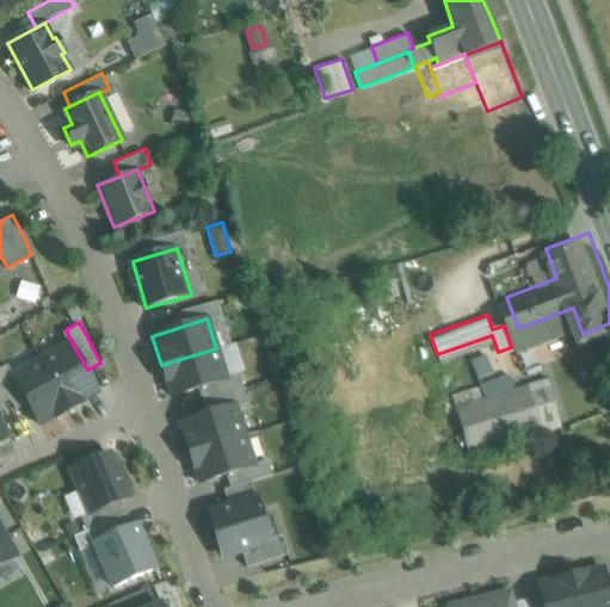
[(69,338),(13,369),(30,400),(42,419),(98,386),(87,370),(69,338)]
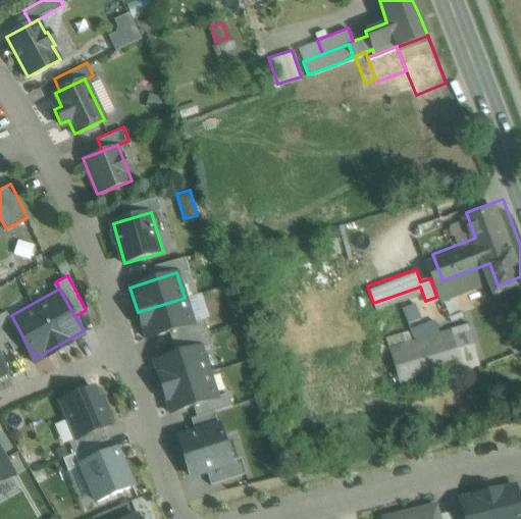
[(185,298),(138,312),(146,338),(193,322),(187,304),(185,298)]
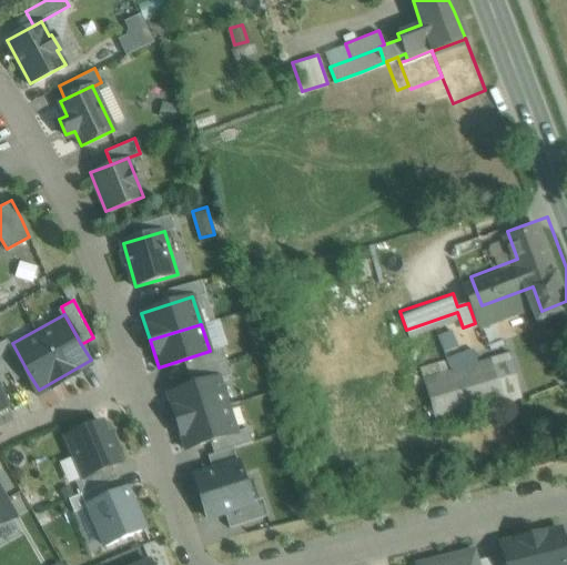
[(9,336),(0,341),(0,353),(8,367),(14,379),(28,372),(12,343),(9,336)]
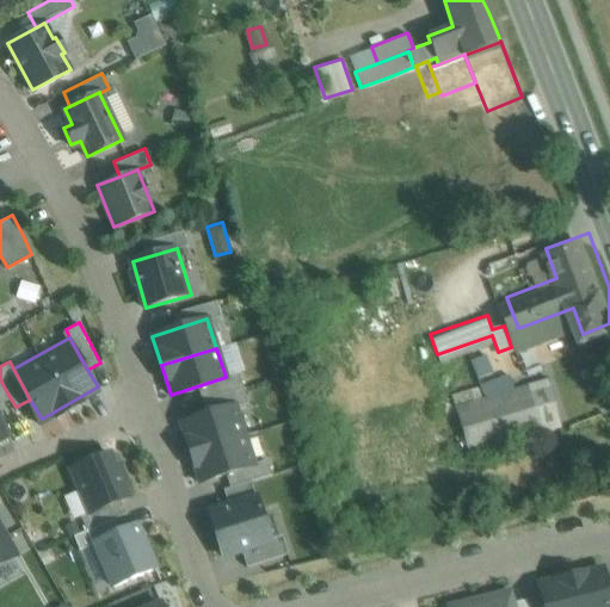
[(535,372),(461,396),(478,450),(553,426),(535,372)]
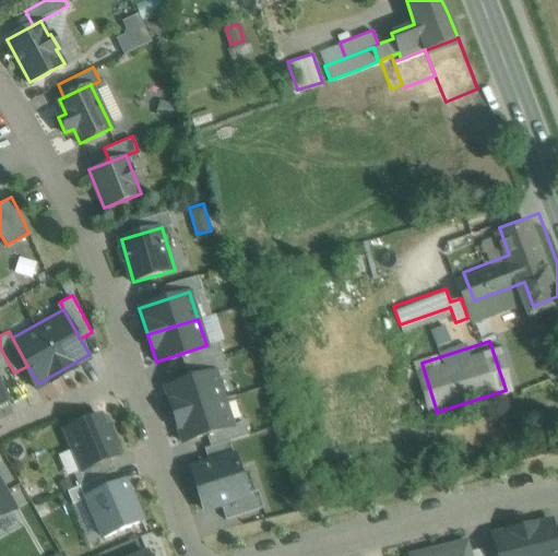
[(217,371),(167,387),(176,414),(226,399),(217,371)]
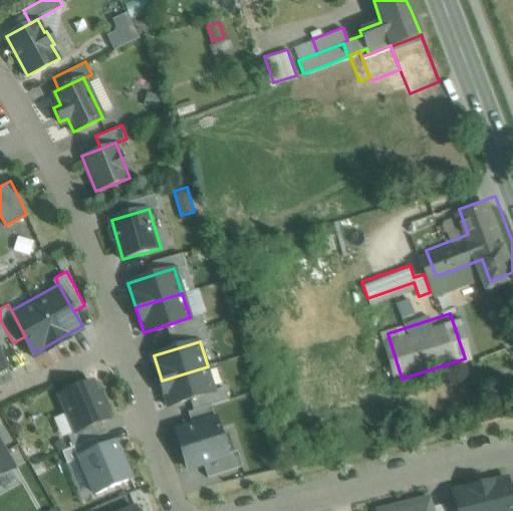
[(208,366),(162,380),(169,406),(215,392),(208,366)]
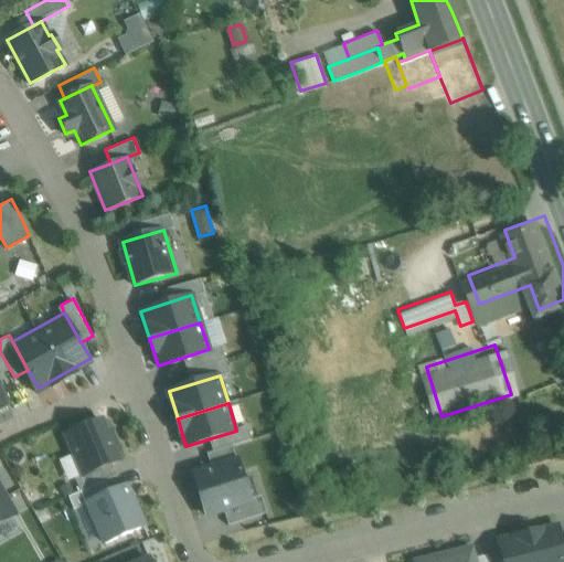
[(75,451),(84,470),(118,455),(102,415),(66,430),(75,451)]
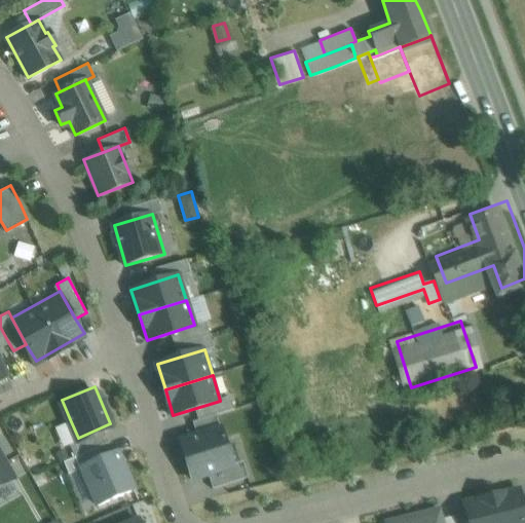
[(194,424),(198,438),(219,432),(214,417),(194,424)]
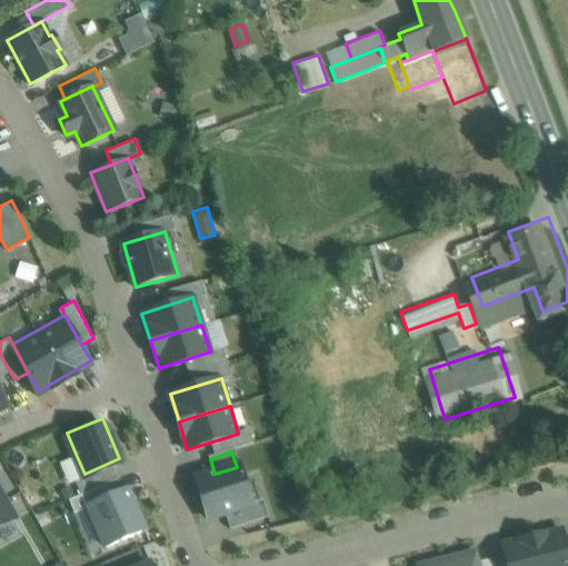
[(68,482),(85,474),(76,454),(59,462),(68,482)]
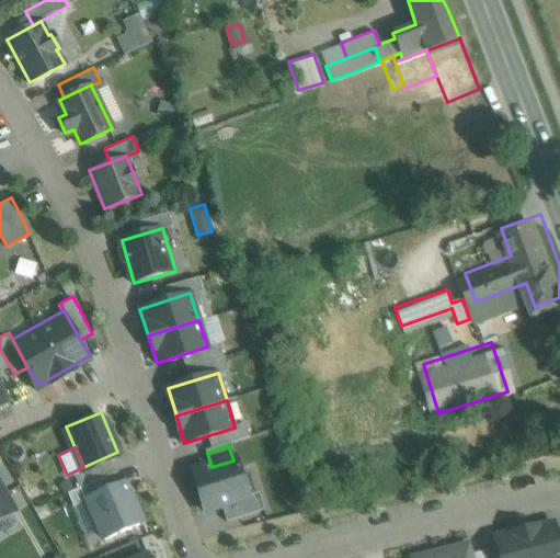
[(195,473),(207,509),(223,504),(246,498),(233,460),(212,467),(195,473)]
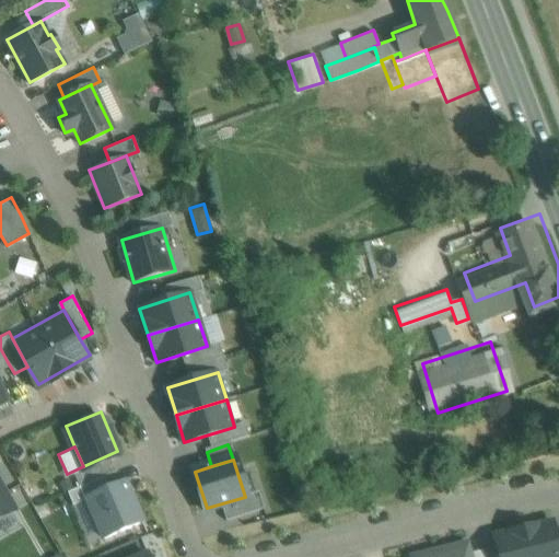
[(0,522),(19,513),(0,474),(0,522)]
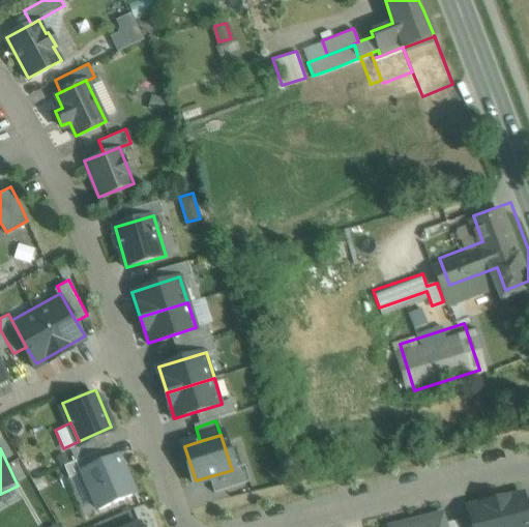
[(70,475),(82,471),(104,462),(98,449),(65,463),(70,475)]
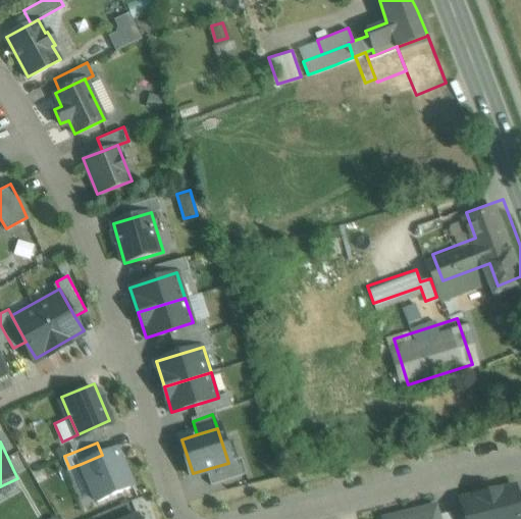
[(81,464),(98,503),(135,486),(117,448),(102,455),(81,464)]
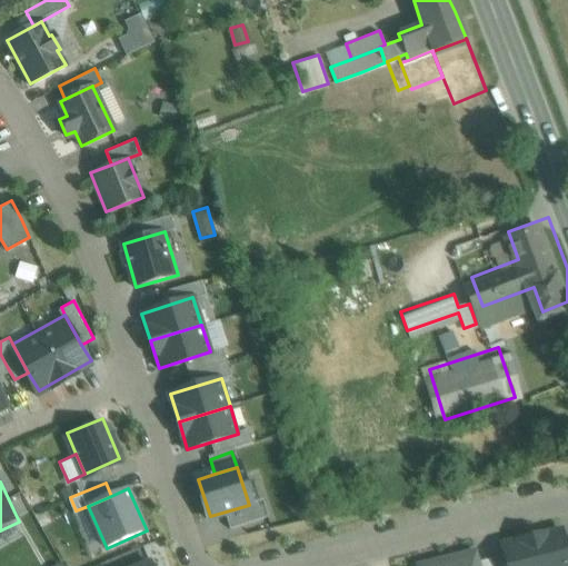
[(249,505),(226,512),(231,529),(269,517),(263,500),(249,505)]
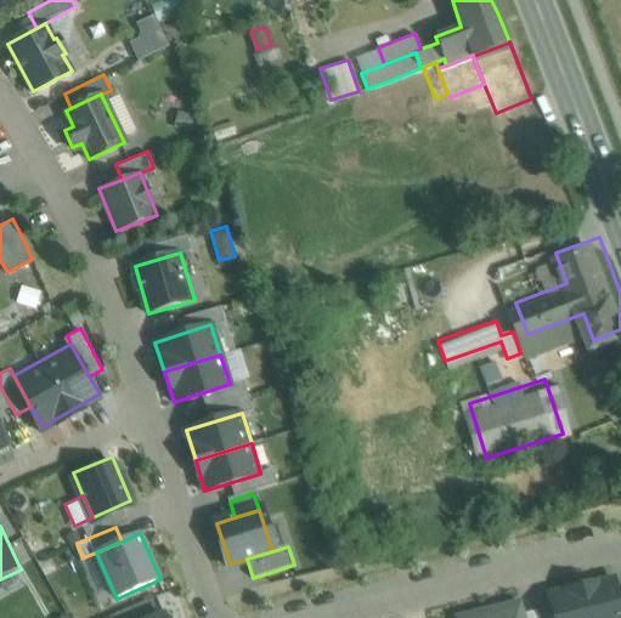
[(620,617),(620,593),(616,573),(583,580),(591,617),(620,617)]
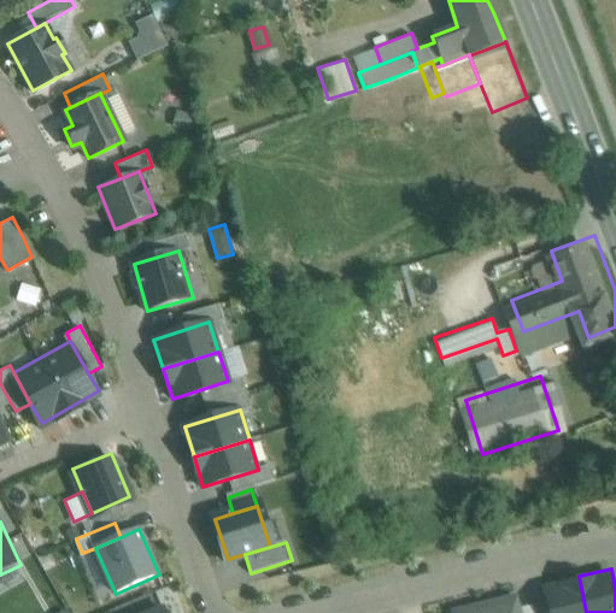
[(543,584),(546,600),(549,612),(586,612),(579,576),(543,584)]
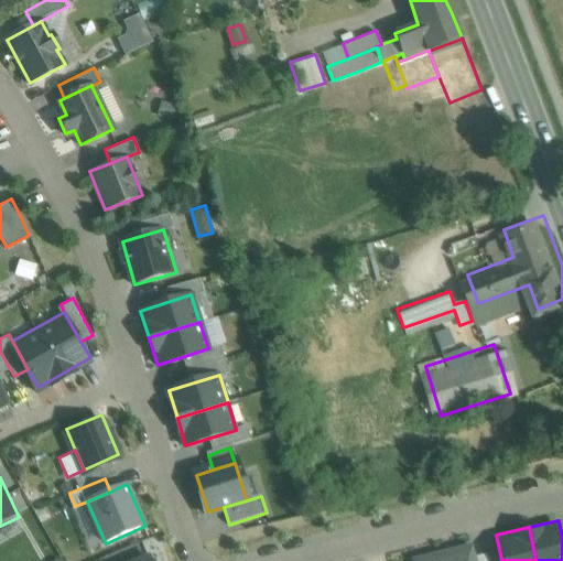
[(472,540),(412,556),(412,560),(477,560),(475,554),(472,540)]
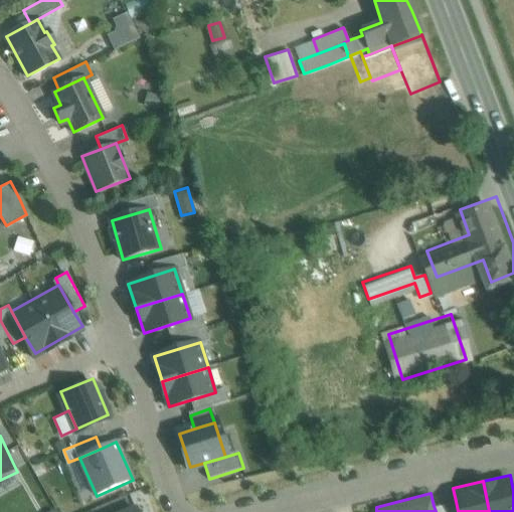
[(448,511),(458,511),(456,501),(446,503),(448,511)]
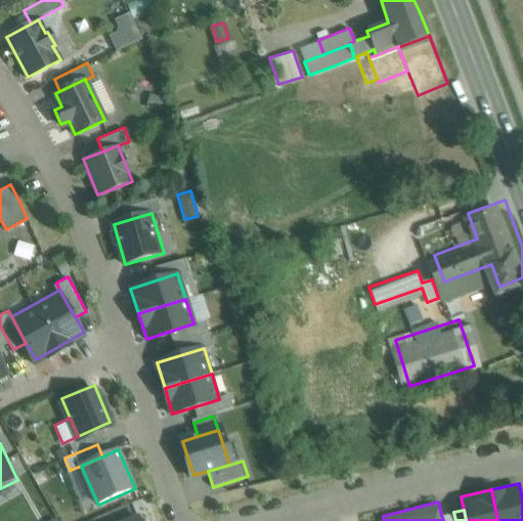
[(117,520),(142,520),(139,512),(117,520)]
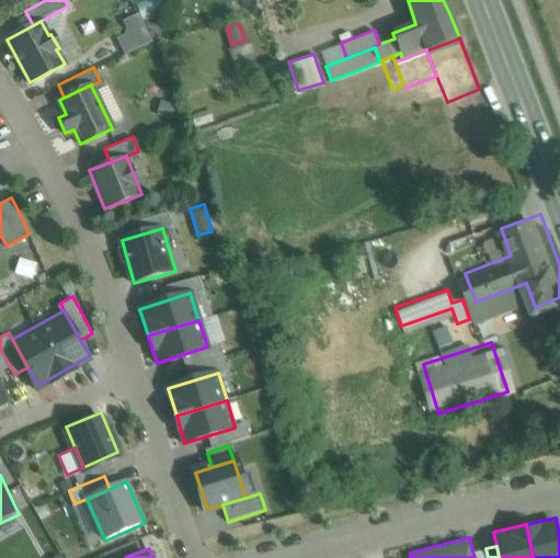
[(488,557),(486,548),(472,551),(475,557),(488,557)]
